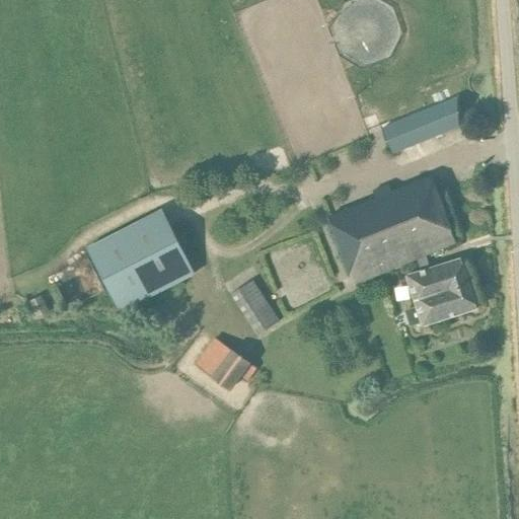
[(456,99),(406,119),(416,143),(456,127),(458,126),(456,99)]
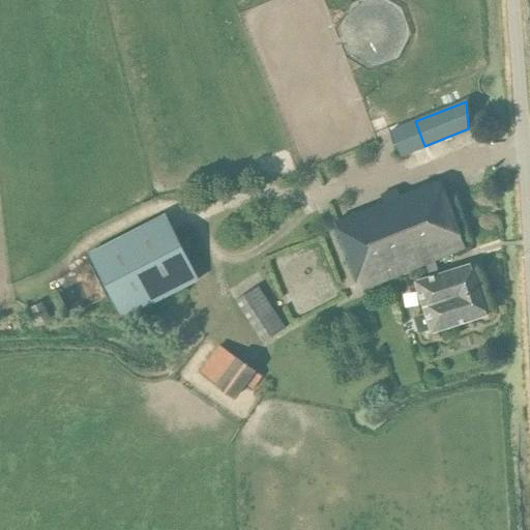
[(362,289),(428,264),(430,276),(414,282),(424,314),(413,317),(418,333),(430,331),(431,332),(486,316),(469,264),(437,274),(435,261),(466,249),(439,180),(401,196),(398,188),(380,196),(383,202),(335,221),(362,289)]
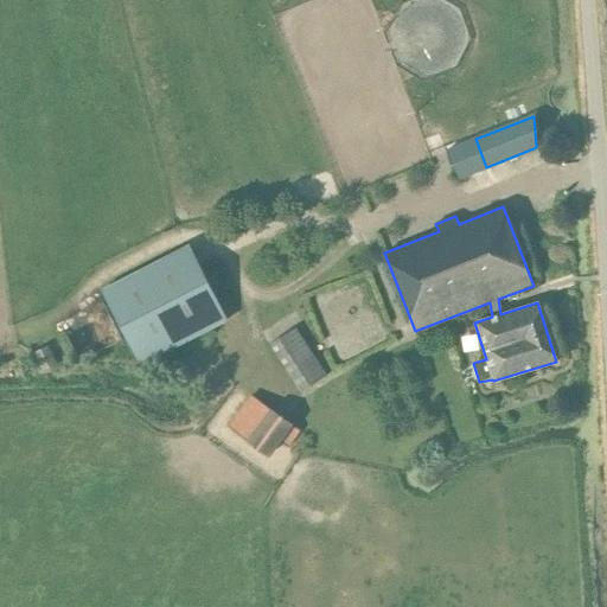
[(189,244),(103,289),(142,363),(228,319),(189,244)]
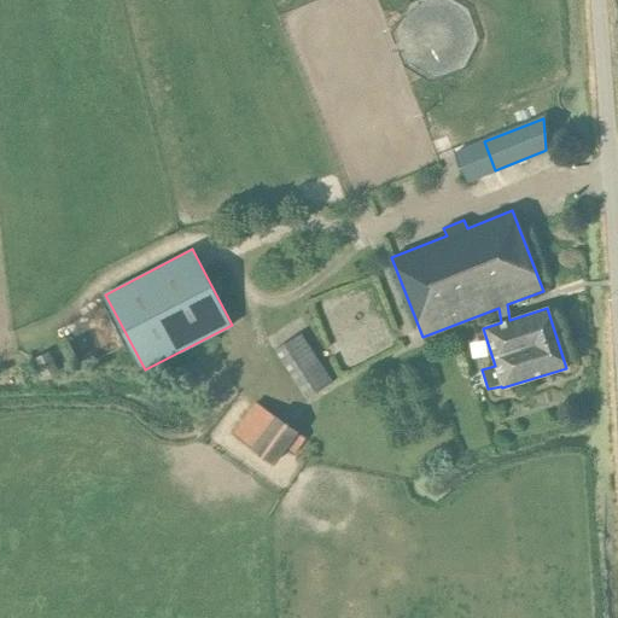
[(334,383),(303,334),(274,351),(307,400),(334,383)]
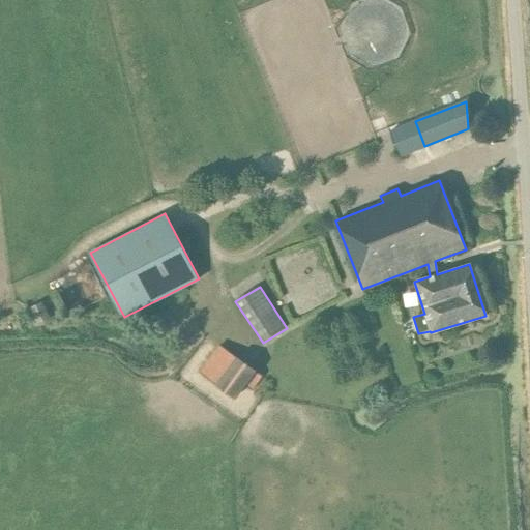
[(200,373),(218,387),(237,400),(246,386),(253,391),(263,376),(255,371),(237,357),(219,345),(200,373)]
